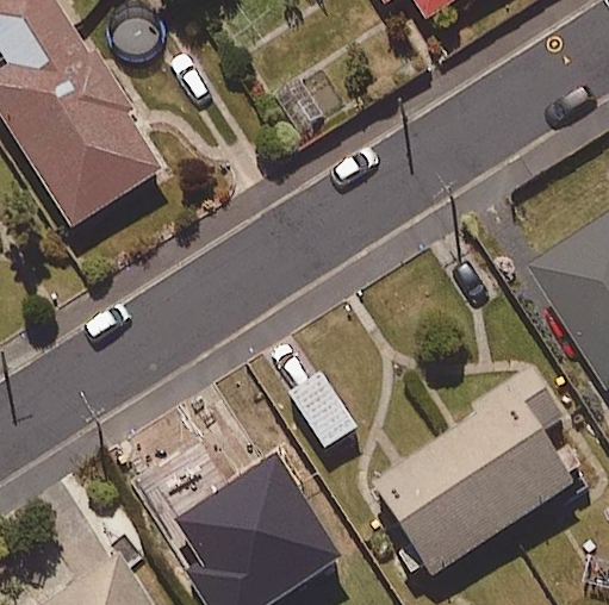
[(0,0),(0,117),(70,228),(165,167),(132,116),(136,113),(94,48),(87,52),(54,0),(0,0)]
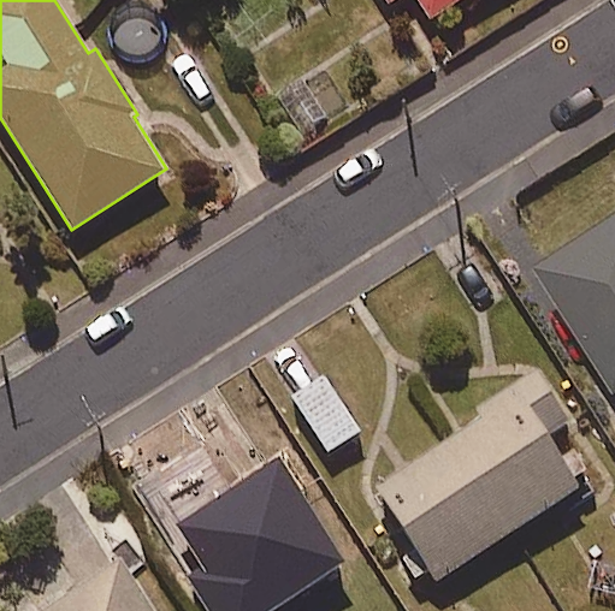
[(385,0),(386,1),(388,0),(419,0),(431,18),(459,0),(385,0)]
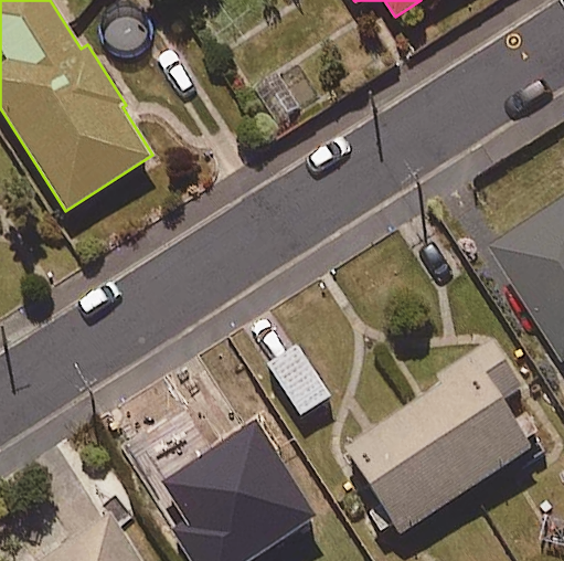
[(563,201),(488,251),(510,285),(522,277),(563,340),(563,201)]
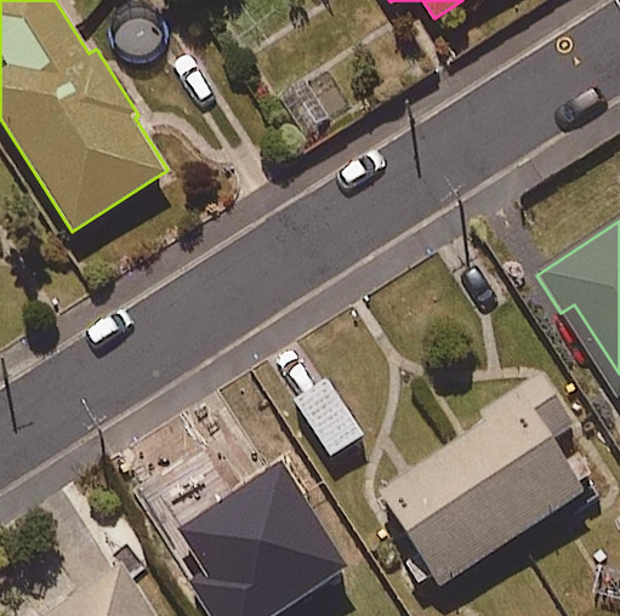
[(572,425),(541,376),(483,414),(488,421),(376,494),(437,587),(584,492),(549,439),(572,425)]
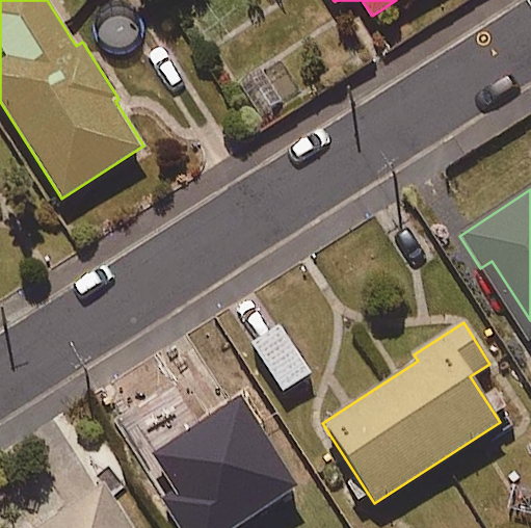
[(312,371),(280,324),(254,343),(285,389),(312,371)]
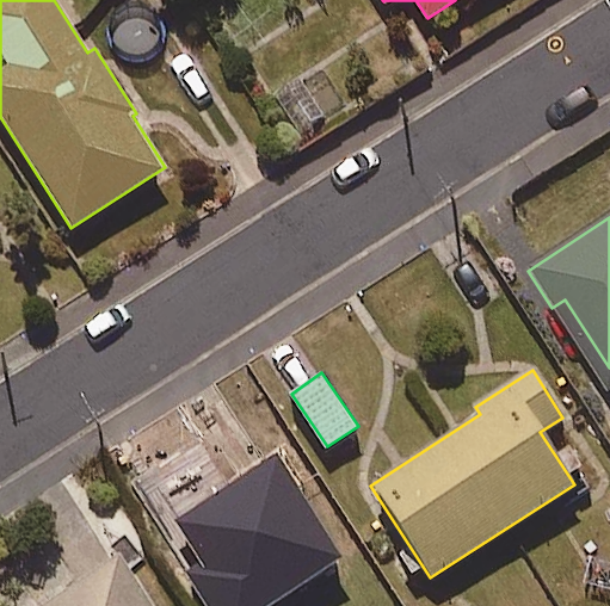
[(266,605),(342,560),(278,458),(164,531),(210,605),(266,605)]
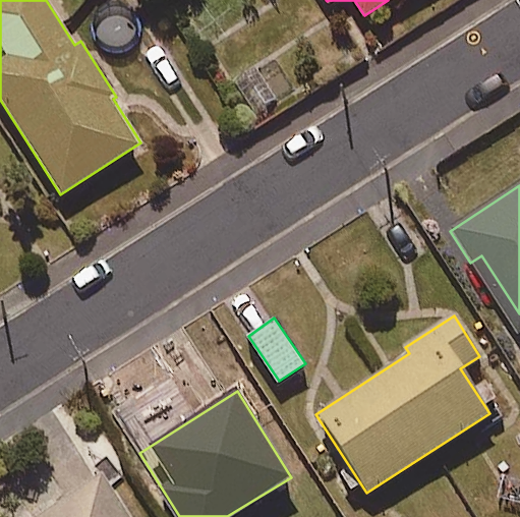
[(128,516),(102,473),(30,516),(128,516)]
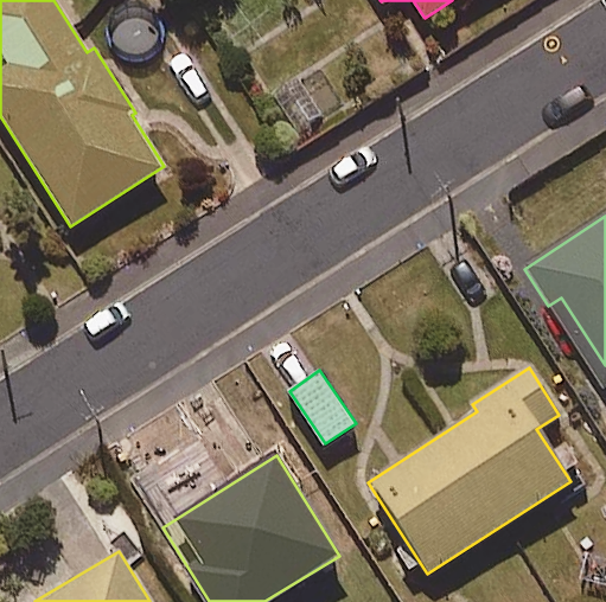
All buildings are outlined.
